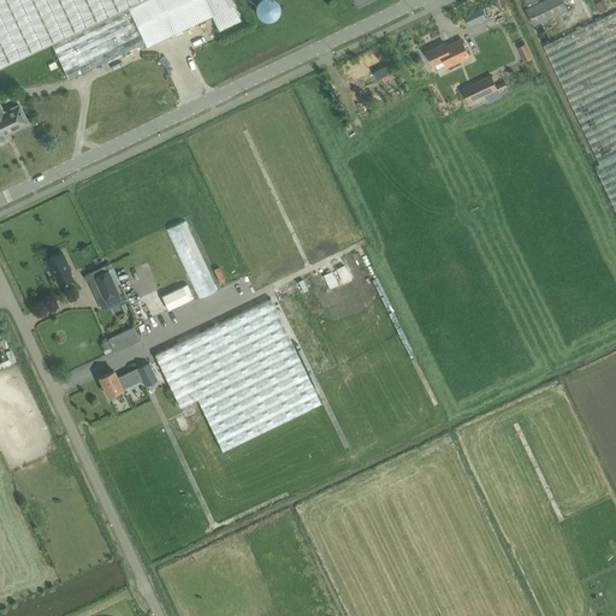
[(0,0),(0,67),(52,43),(67,78),(144,42),(146,47),(212,16),(219,31),(241,21),(231,0),(0,0)]
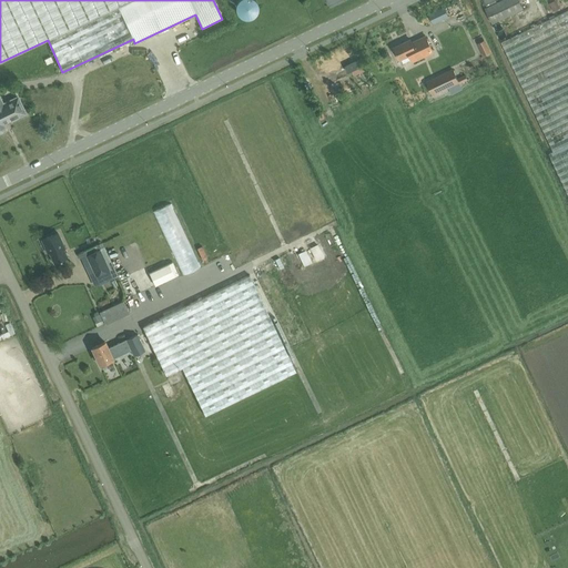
[(505,0),(485,10),(492,23),(523,9),(518,0),(505,0)]
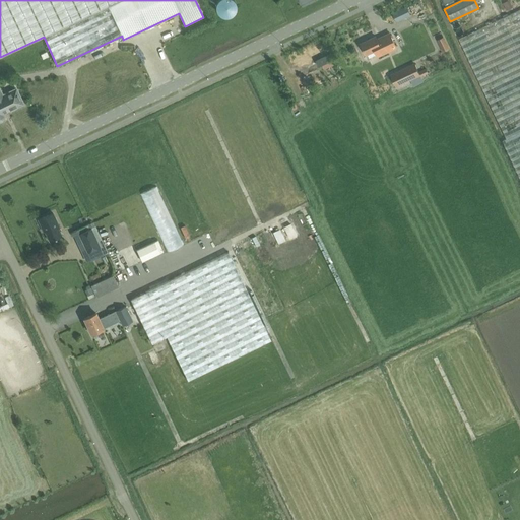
[(396,22),(410,16),(407,8),(393,14),(396,22)]
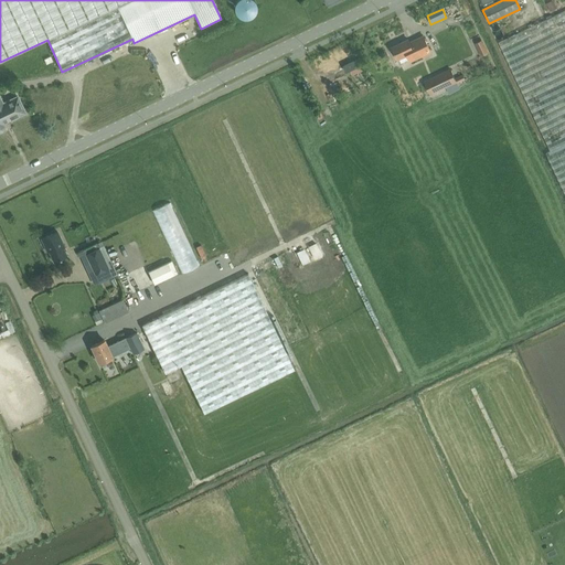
[(564,11),(499,43),(551,152),(546,153),(564,192),(564,11)]
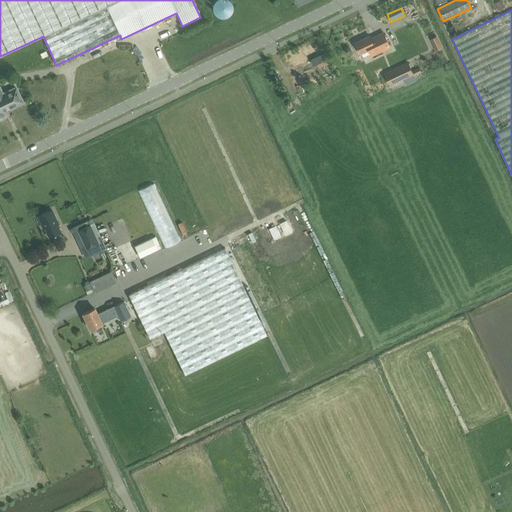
[(481,20),(488,17),(485,10),(478,13),(481,20)]
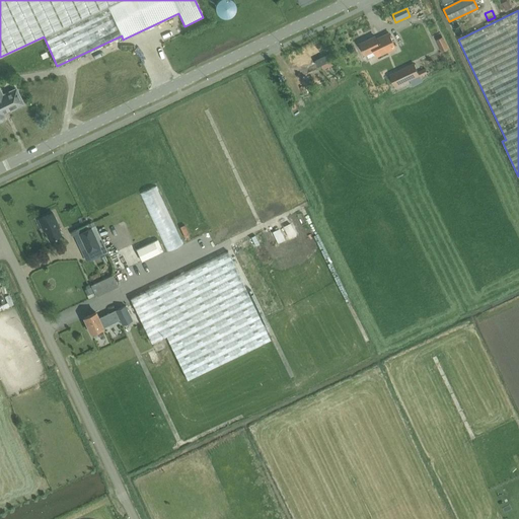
[(360,45),(365,55),(376,50),(378,56),(377,57),(395,48),(389,33),(388,33),(389,35),(377,42),(375,38),(360,45)]
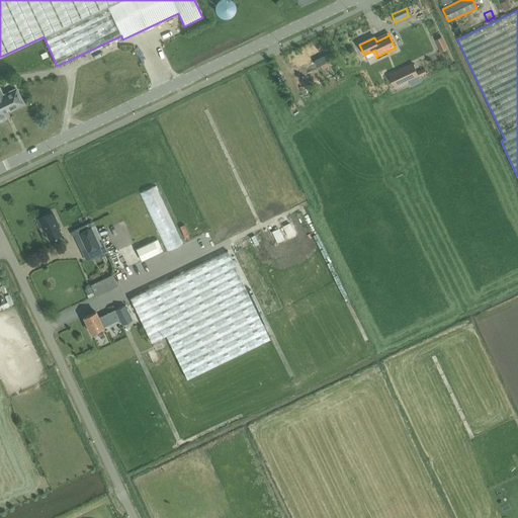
[(441,35),(436,37),(441,49),(446,47),(441,35)]
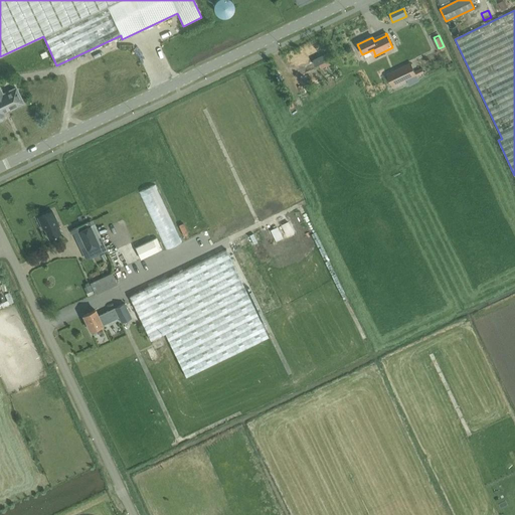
[(386,74),(391,83),(391,82),(393,87),(415,76),(410,63),(386,74)]
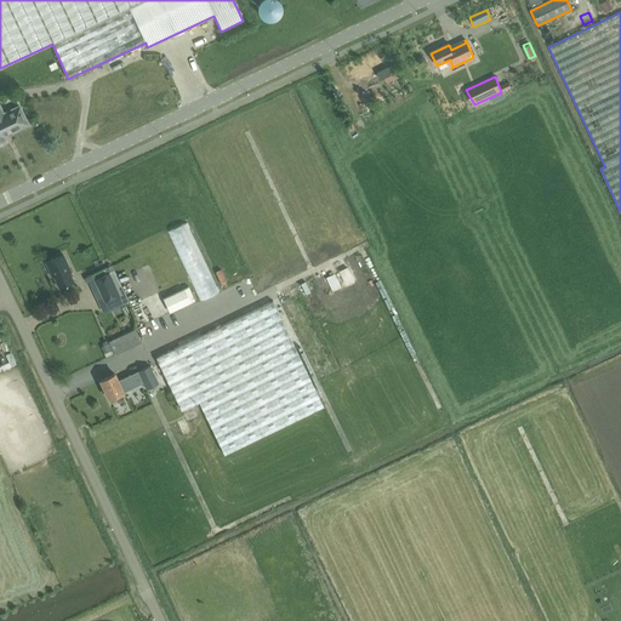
[(0,146),(3,146),(5,142),(4,140),(4,137),(28,125),(20,107),(3,114),(0,108),(0,146)]
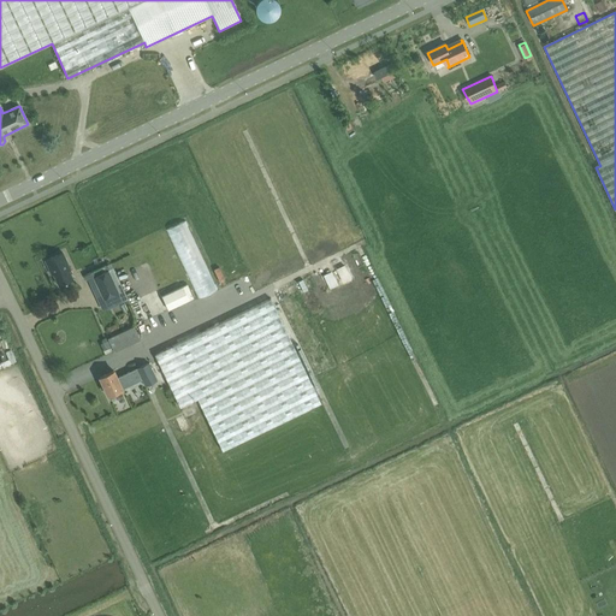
[(199,300),(218,290),(185,221),(166,231),(199,300)]
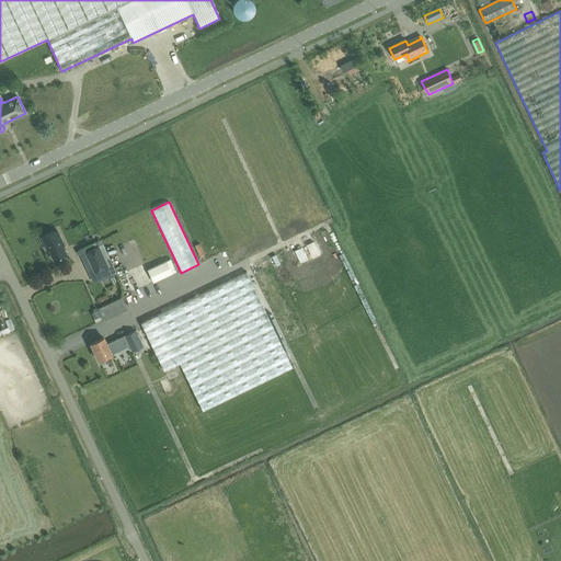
[(64,245),(57,230),(41,238),(45,247),(46,247),(54,261),(66,254),(63,247),(64,245)]
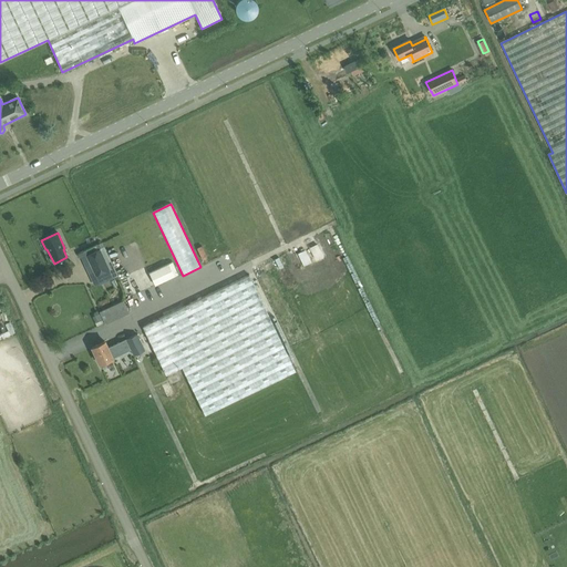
[(99,249),(100,248),(99,245),(83,251),(95,276),(109,269),(99,249)]
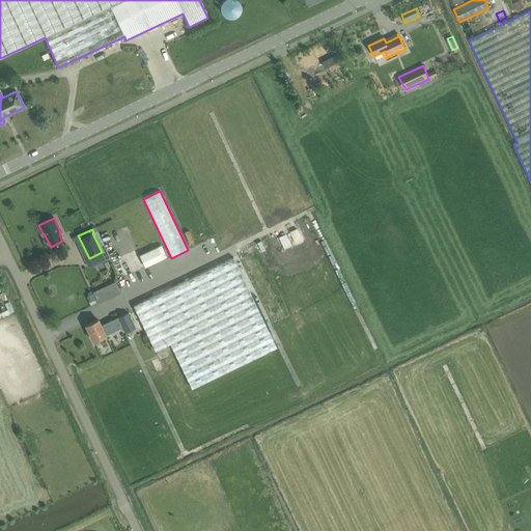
[(145,269),(163,259),(167,258),(161,246),(139,256),(145,269)]
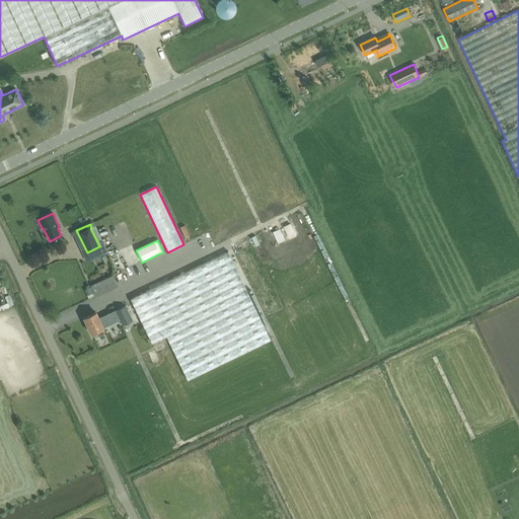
[(227,252),(139,294),(130,299),(142,324),(151,343),(161,339),(165,336),(187,380),(271,341),(227,252)]
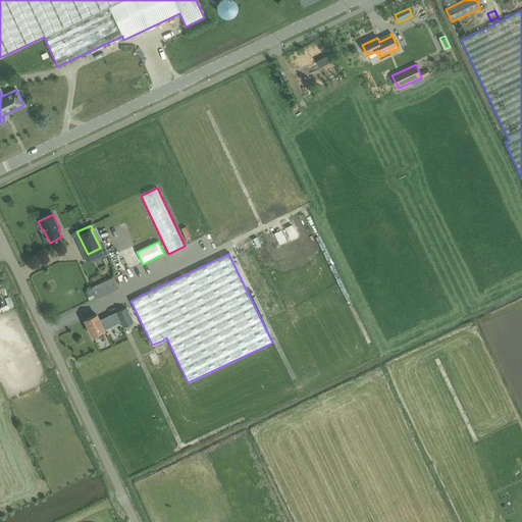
[(118,289),(113,276),(91,288),(97,299),(118,289)]
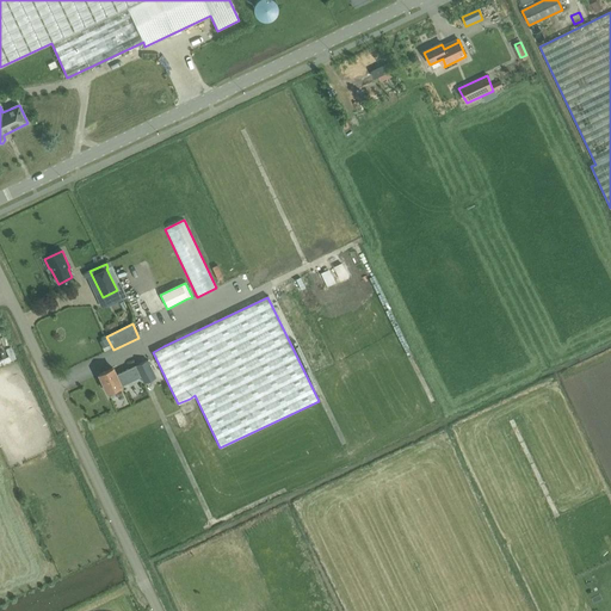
[(148,360),(135,366),(116,376),(112,369),(98,375),(107,394),(121,387),(140,377),(143,384),(156,378),(148,360)]
